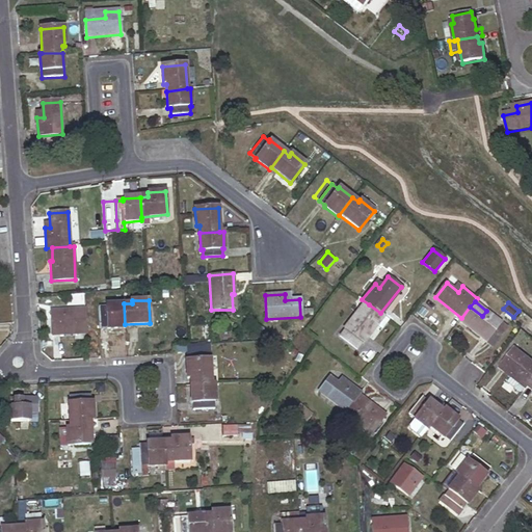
[(125,324),(124,303),(106,304),(106,307),(100,307),(100,327),(106,327),(107,328),(125,327),(125,324)]
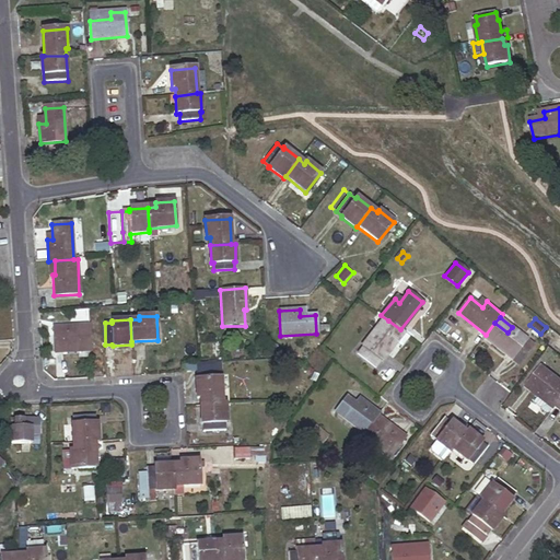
[(408,336),(400,329),(388,321),(378,333),(374,329),(362,345),(362,346),(356,353),(373,368),(380,359),(381,360),(395,341),(400,347),(408,336)]
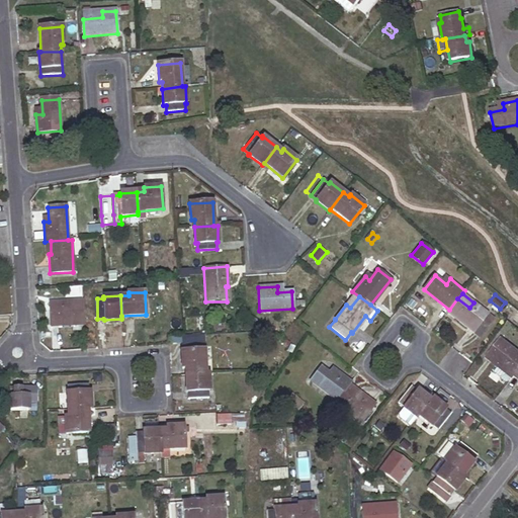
[(449,310),(447,312),(472,333),(487,315),(488,314),(473,303),(469,308),(457,298),(449,310)]
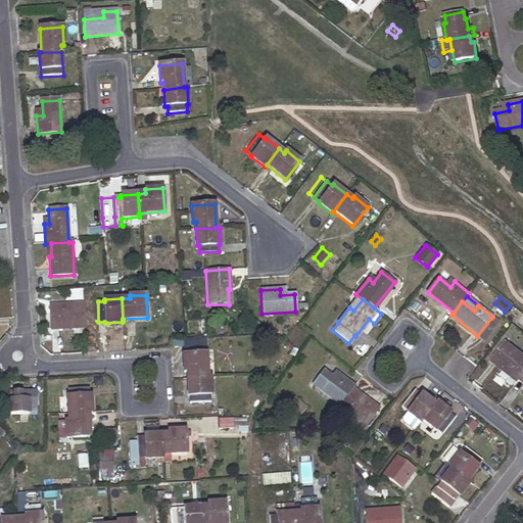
[(84,328),(83,311),(70,312),(70,305),(50,306),(51,329),(84,328)]
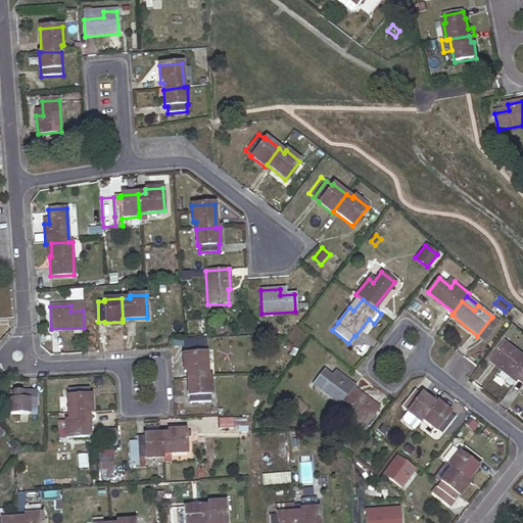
[(491,318),(477,336),(483,340),(497,323),(491,318)]
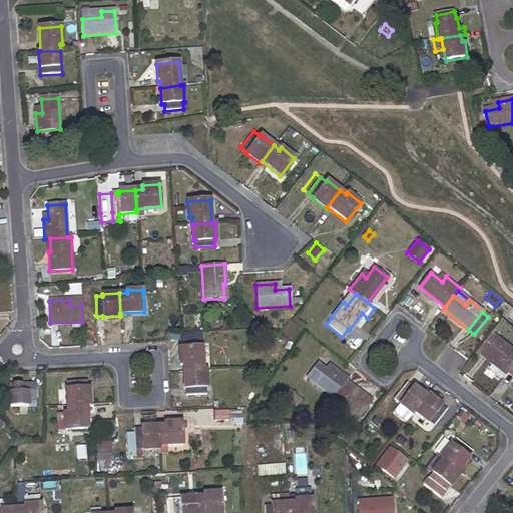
[(181,336),(184,346),(199,342),(196,331),(181,336)]
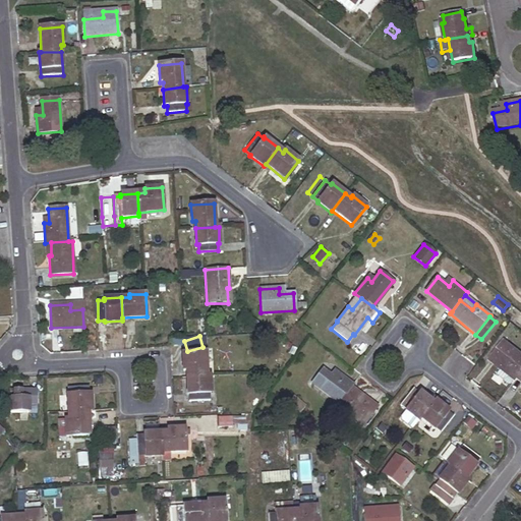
[(502,368),(516,380),(517,377),(520,371),(520,361),(514,357),(518,352),(504,341),(489,359),(502,368)]
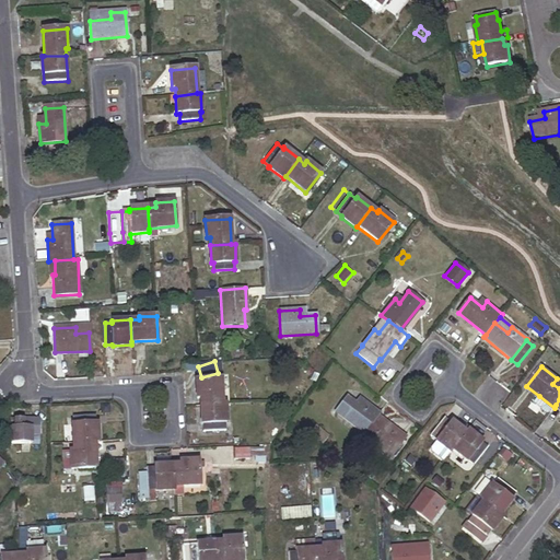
[(195,387),(196,406),(199,406),(222,405),(221,386),(219,386),(218,378),(197,380),(198,386),(195,387)]
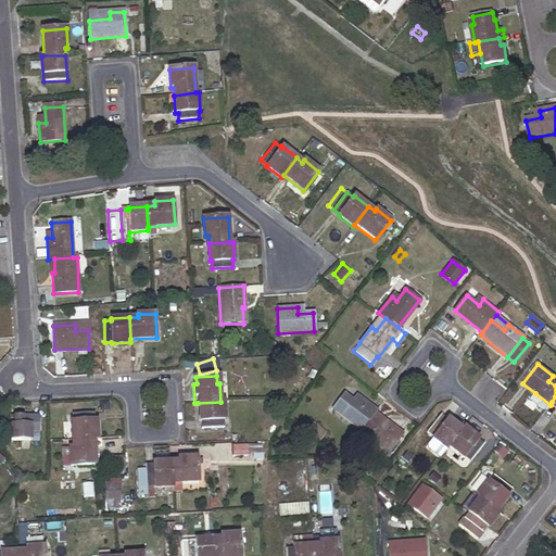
[(551,405),(535,393),(530,401),(538,406),(538,407),(542,411),(545,411),(551,405)]
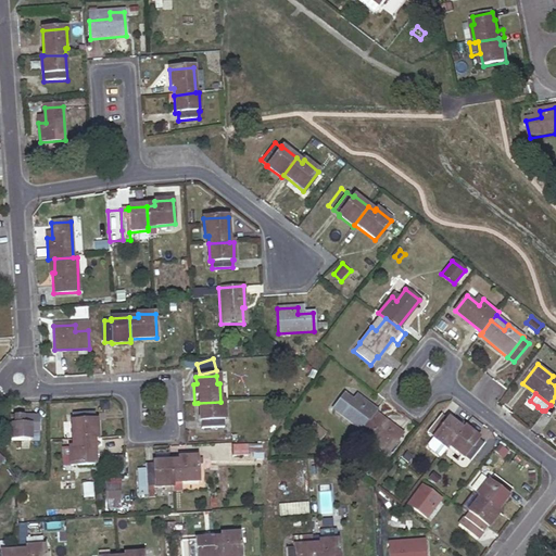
[(373,416),(376,411),(356,395),(352,401),(344,394),(332,408),(361,430),(373,416)]
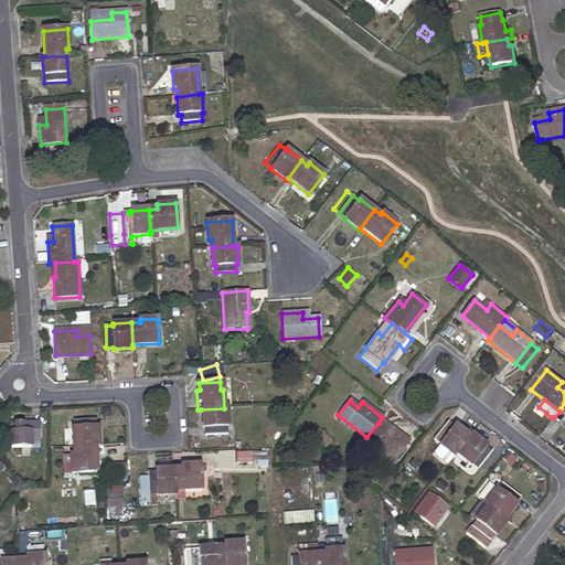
[(226,408),(224,408),(201,409),(202,429),(204,429),(204,435),(226,435),(225,428),(227,428),(226,408)]
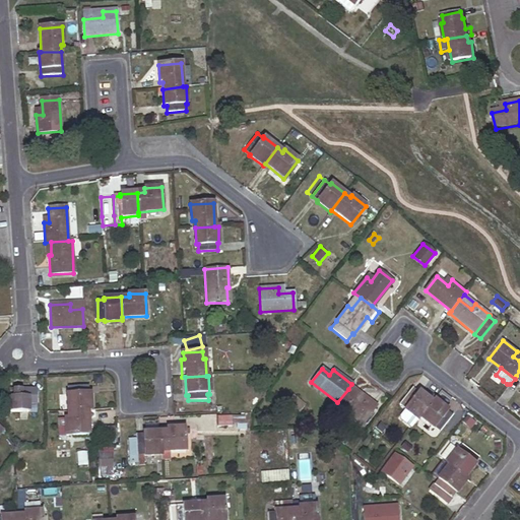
[(66,394),(67,410),(87,410),(90,409),(90,393),(88,393),(87,386),(67,387),(67,394),(66,394)]
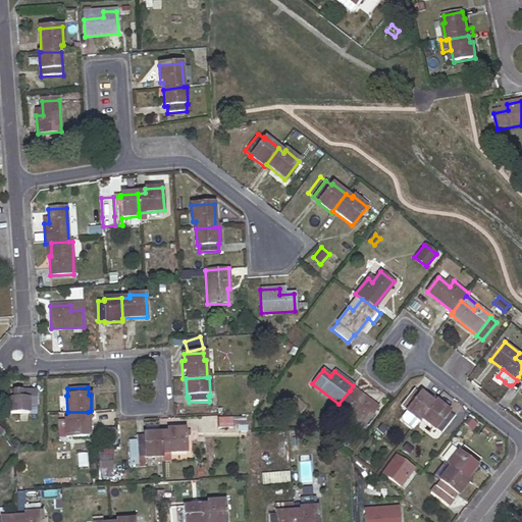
[(36,405),(36,389),(14,390),(12,394),(12,399),(9,399),(9,414),(29,414),(28,406),(36,405)]
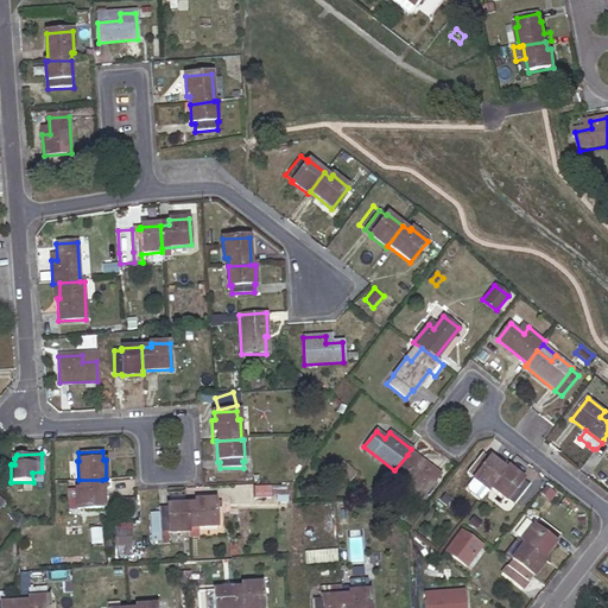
[(488,492),(491,488),(505,469),(489,457),(488,458),(482,454),(467,473),(473,477),(472,479),(481,486),(488,492)]
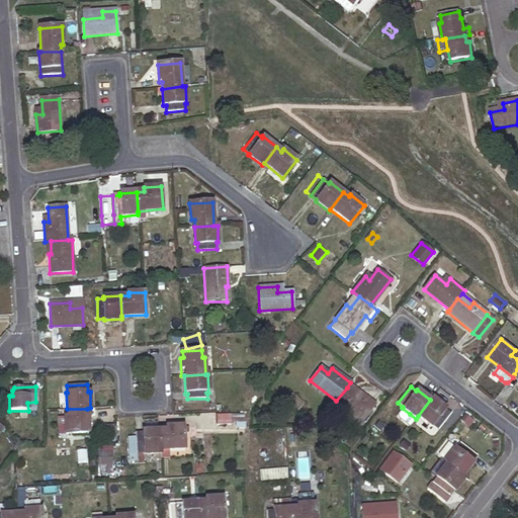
[(357,396),(347,387),(336,401),(334,403),(360,423),(374,406),(359,394),(357,396)]
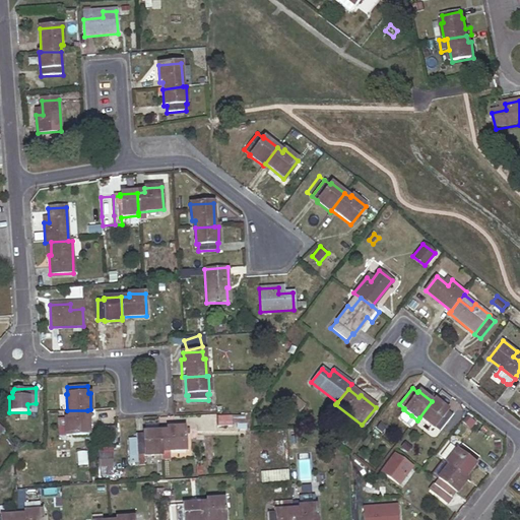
[(304,405),(291,395),(284,402),(298,413),(304,405)]
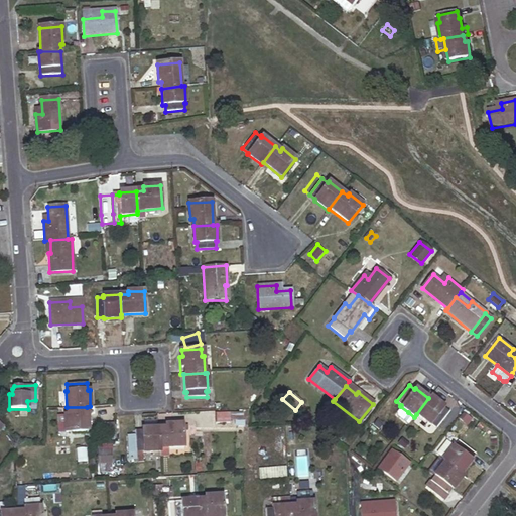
[(444,407),(430,396),(428,398),(416,414),(430,425),(431,424),(435,427),(447,412),(443,408),(444,407)]
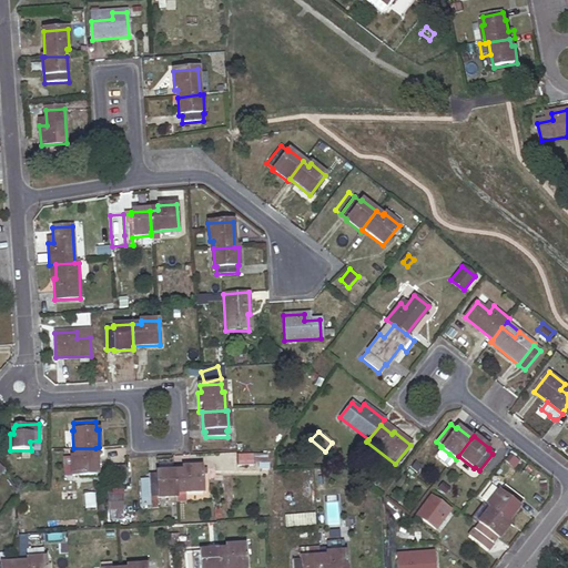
[(95,448),(73,448),(73,457),(71,457),(71,475),(97,474),(95,448)]
